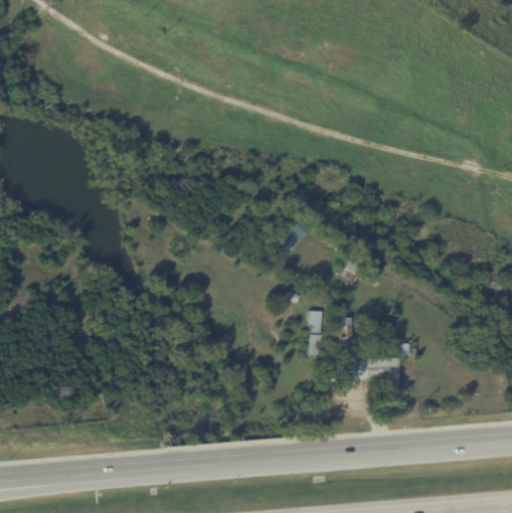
[(312,229),(291,254),(279,244),(300,219),(312,229)]
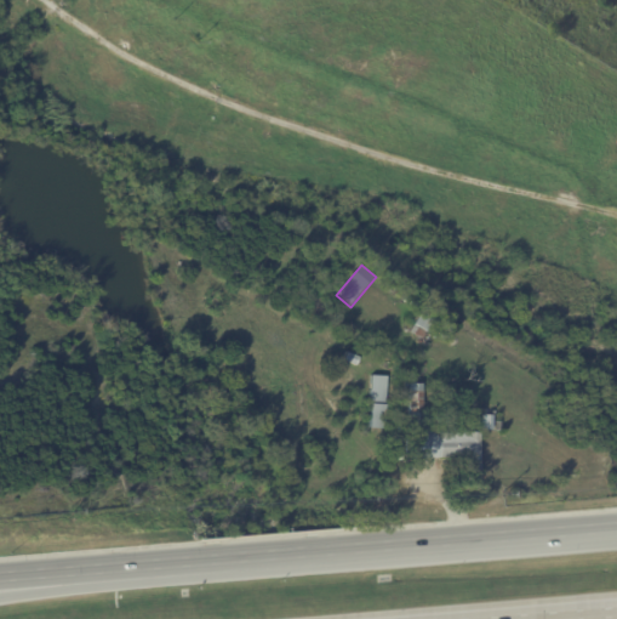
[(426,308),(446,321),(443,329),(438,325),(433,333),(417,323),(426,308)]
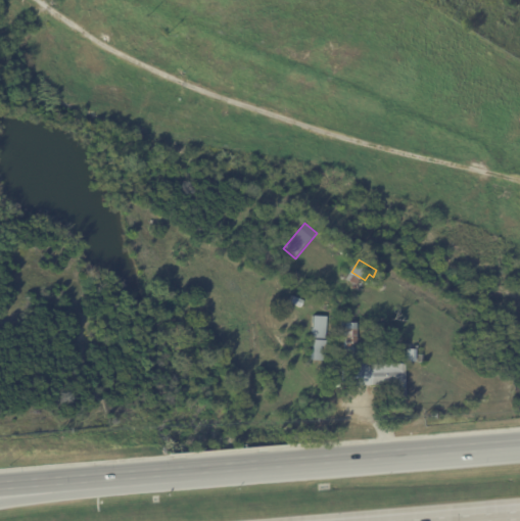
[(293,295),(304,300),(301,308),(290,302),(293,295)]
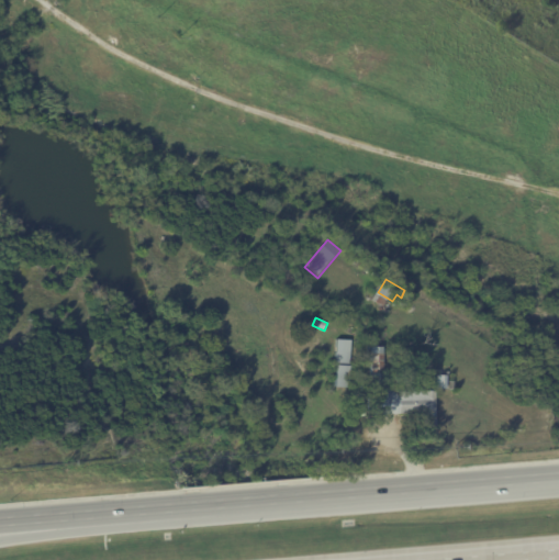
[(338,339),(351,339),(348,388),(335,387),(337,339),(338,339)]
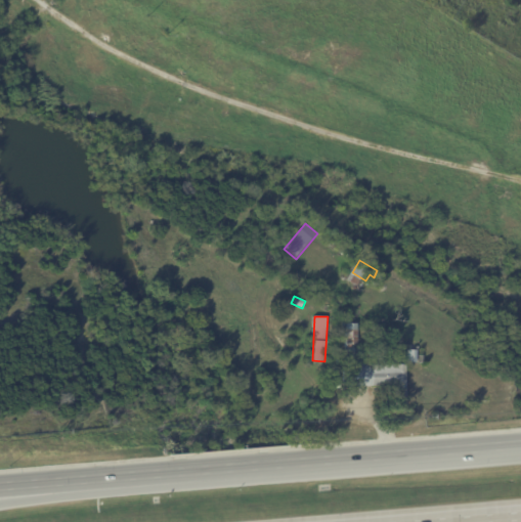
[(367,363),(372,363),(372,364),(406,363),(407,406),(398,406),(397,385),(349,386),(349,384),(343,384),(343,366),(348,365),(348,363),(346,363),(345,347),(346,347),(345,322),(357,322),(357,347),(358,347),(358,359),(362,359),(362,363),(367,363)]
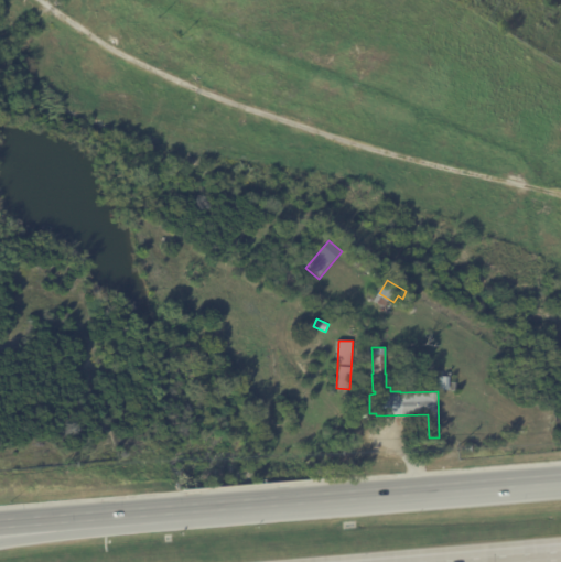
[(449,376),(449,389),(440,389),(441,376),(449,376)]
